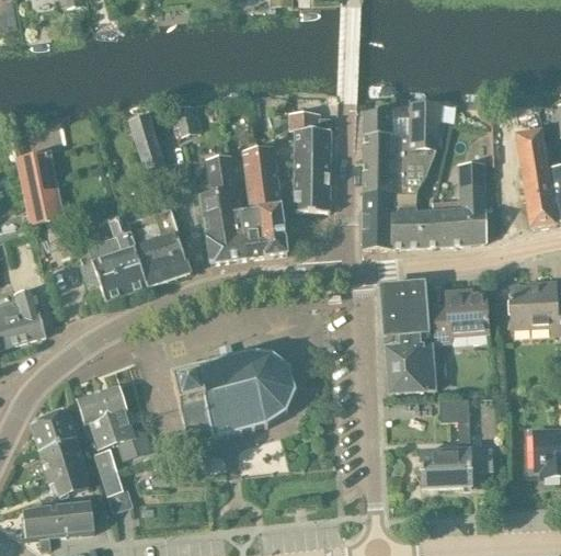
[(12,0),(2,1),(3,11),(13,10),(12,0)]
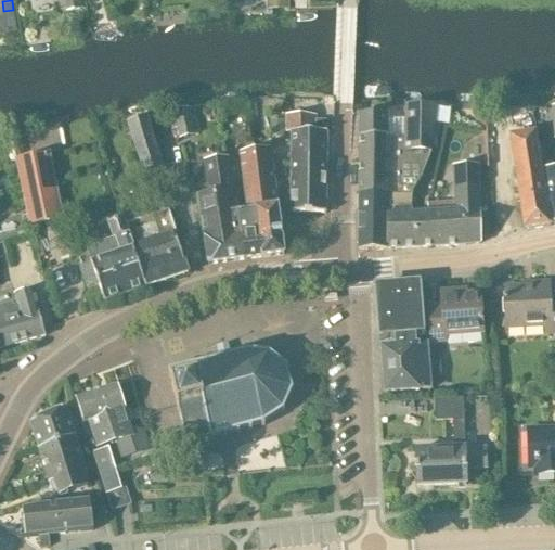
[(360,111),(360,189),(412,189),(412,187),(421,174),(431,148),(436,101),(405,100),(404,143),(398,143),(398,131),(386,131),(386,111),(360,111)]
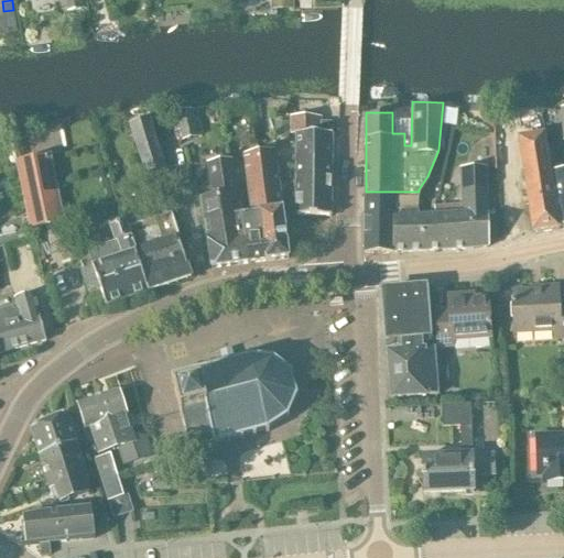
[(197,133),(192,106),(175,109),(182,137),(197,133)]
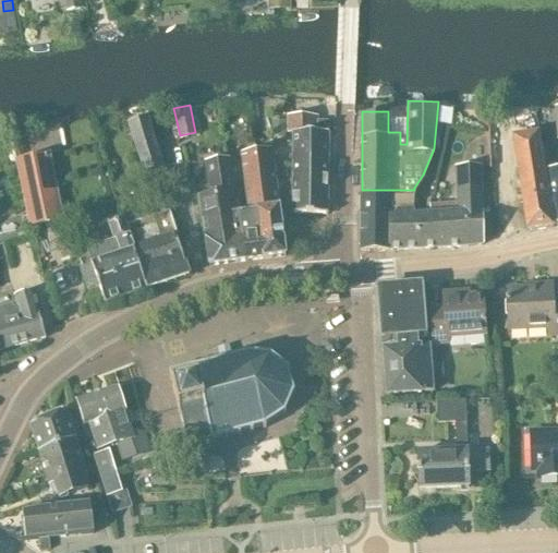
[(316,111),(287,110),(287,129),(293,129),(293,149),(305,151),(305,154),(327,156),(328,120),(325,117),(316,117),(316,111)]
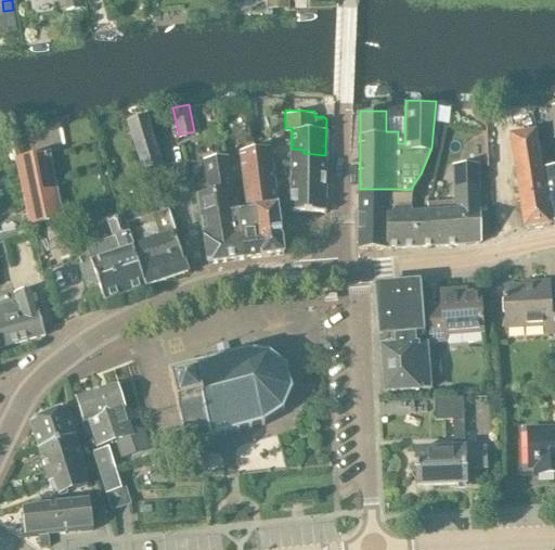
[(143,168),(162,163),(146,115),(128,120),(143,168)]
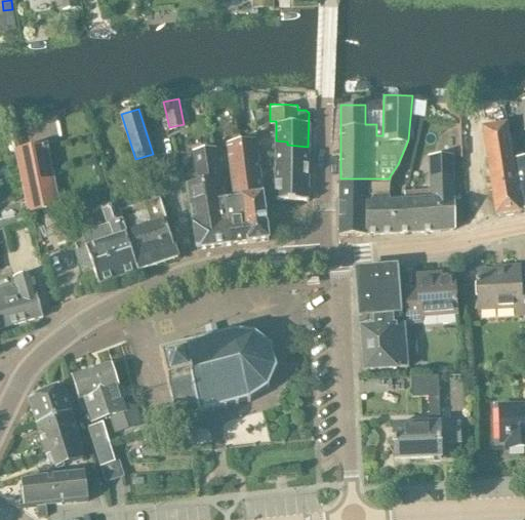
[(270,124),(270,109),(255,109),(255,124),(270,124)]
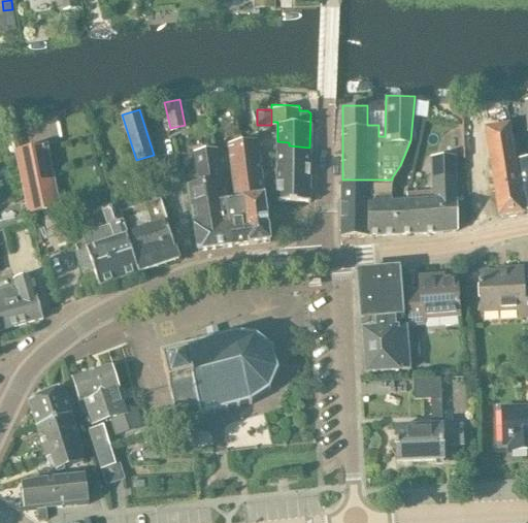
[(524,209),(524,208),(517,159),(510,122),(485,125),(498,210),(501,214),(524,209)]
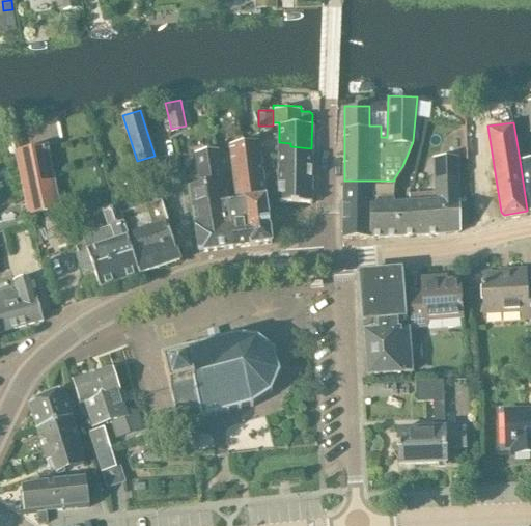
[(258,137),(244,139),(248,173),(245,173),(248,196),(266,193),(258,137)]
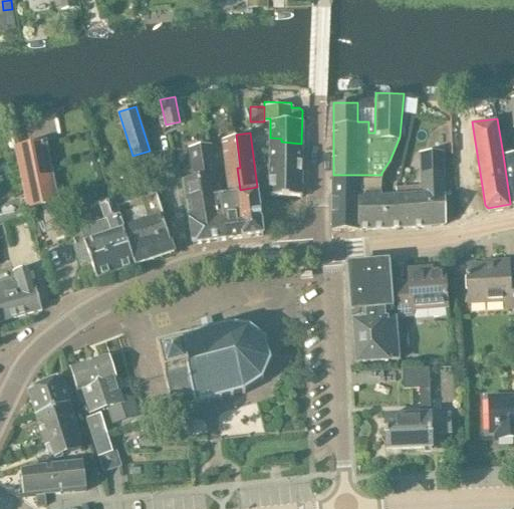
[(229,191),(219,192),(226,235),(242,233),(237,190),(240,190),(237,168),(240,168),(236,135),(234,135),(222,137),(224,154),(229,191)]
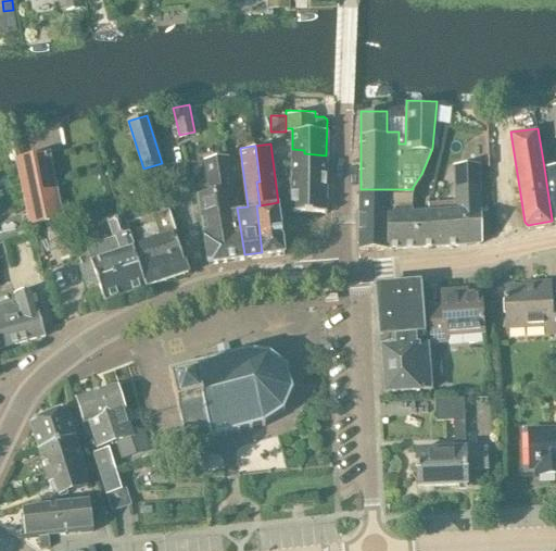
[(29,208),(58,202),(47,149),(19,154),(29,208)]
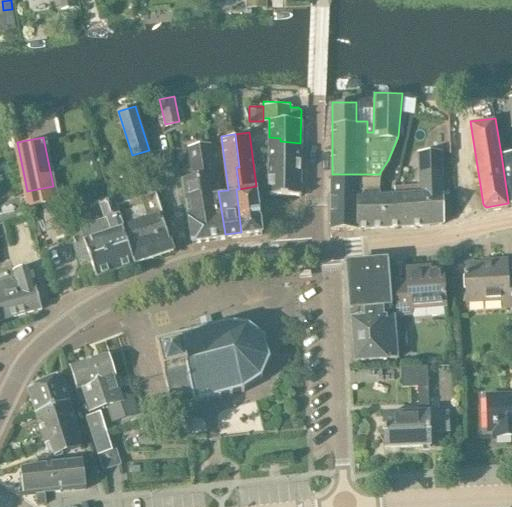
[(280,138),(269,137),(268,191),(299,192),(300,143),(280,141),(280,138)]
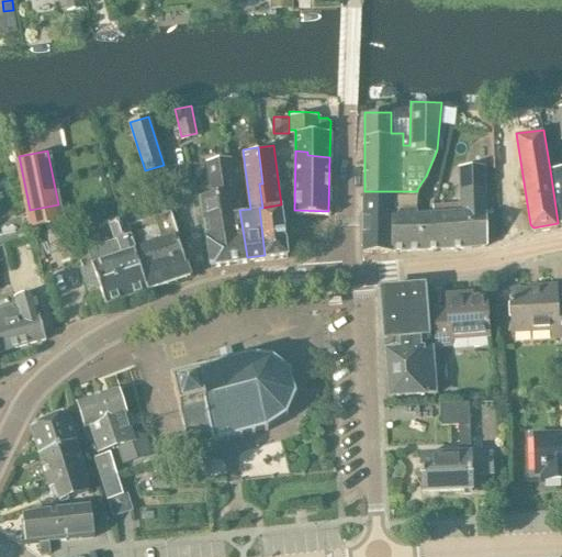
[(212,195),(201,196),(204,214),(238,210),(229,155),(209,157),(208,157),(212,195)]
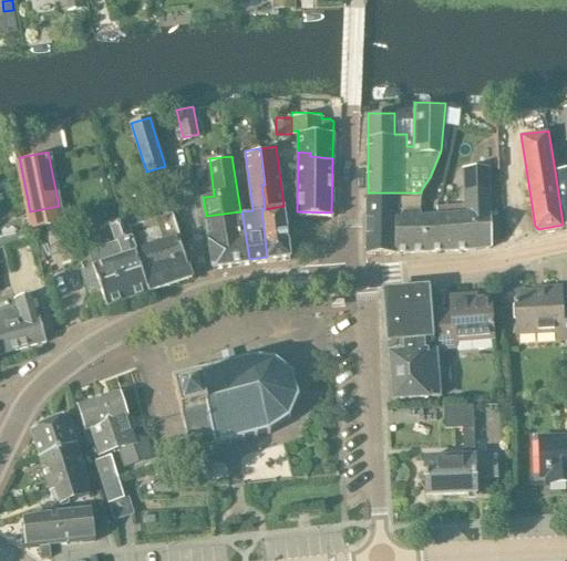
[(424,213),(425,247),(474,246),(490,243),(488,165),(463,165),(464,201),(445,203),(445,211),(424,213)]
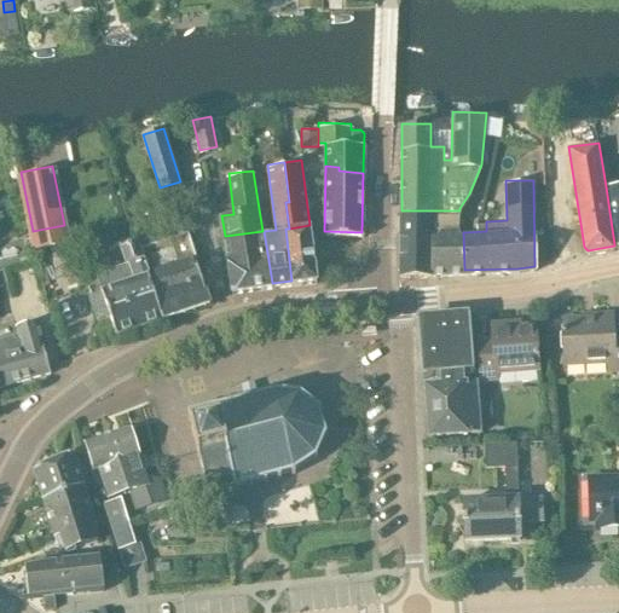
[(618,184),(606,186),(614,244),(618,242),(618,184)]
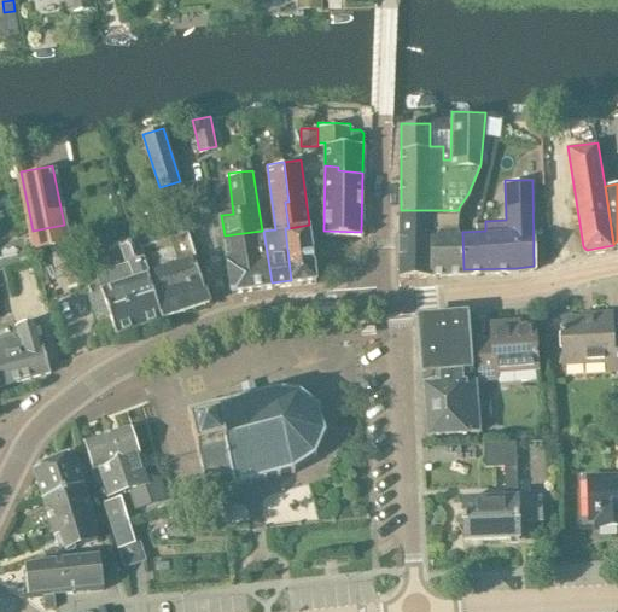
[(401,273),(430,272),(430,235),(439,234),(439,227),(458,227),(459,210),(401,210),(401,273)]
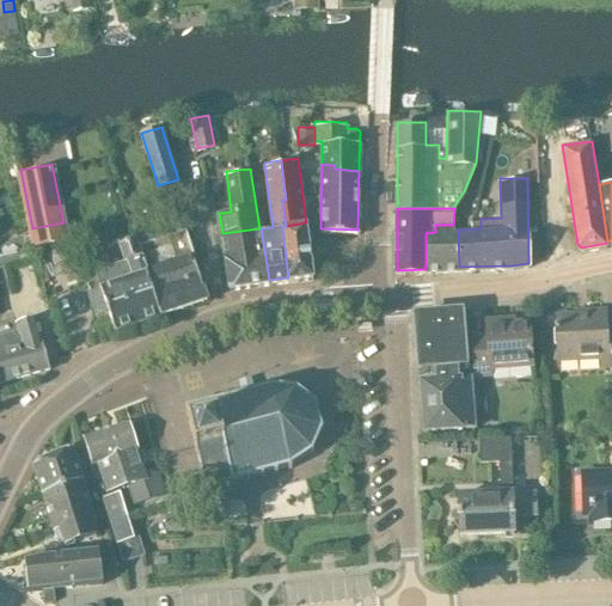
[(282,226),(288,277),(312,275),(306,222),(286,226),(282,226)]
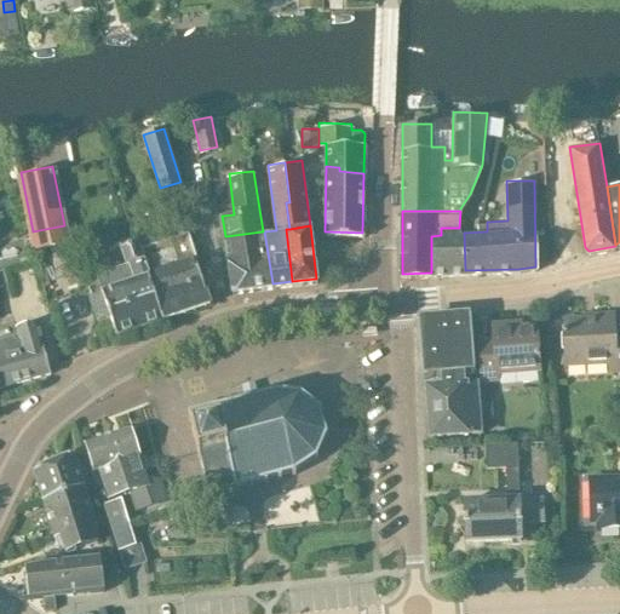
[(458,233),(459,228),(441,228),(441,235),(431,236),(431,273),(465,270),(464,233),(458,233)]
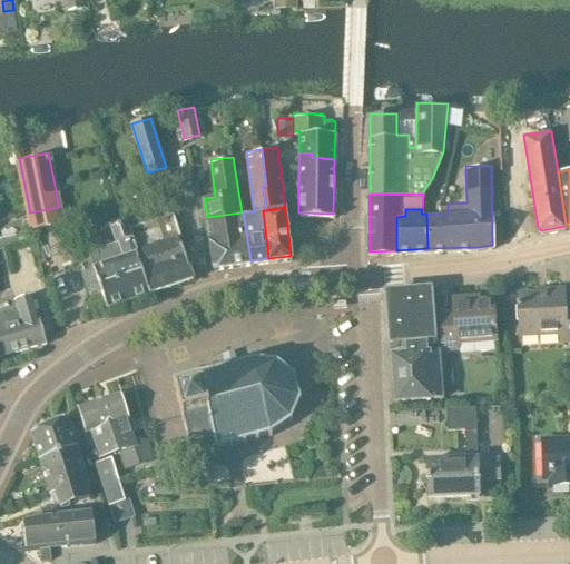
[(129,228),(150,290),(194,275),(172,213),(129,228)]
